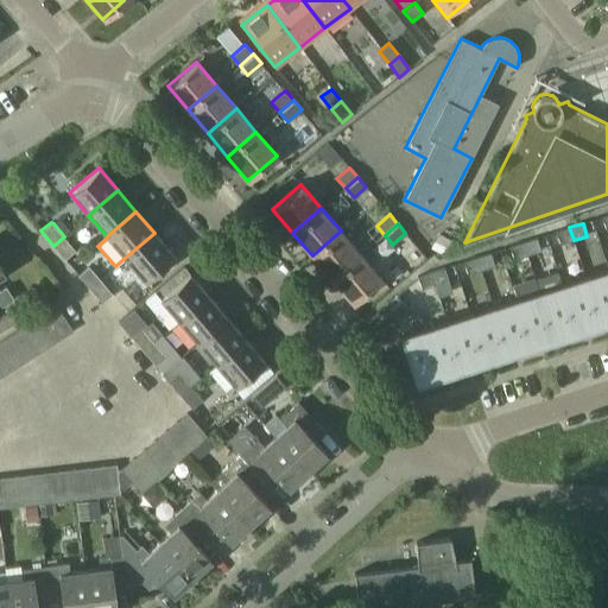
[(569,227),(556,232),(559,245),(574,240),(569,227)]
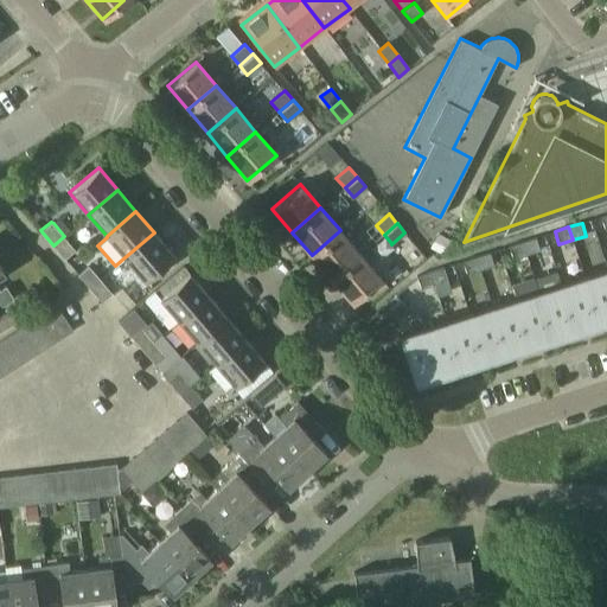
[(340,230),(312,255),(331,279),(360,254),(340,230)]
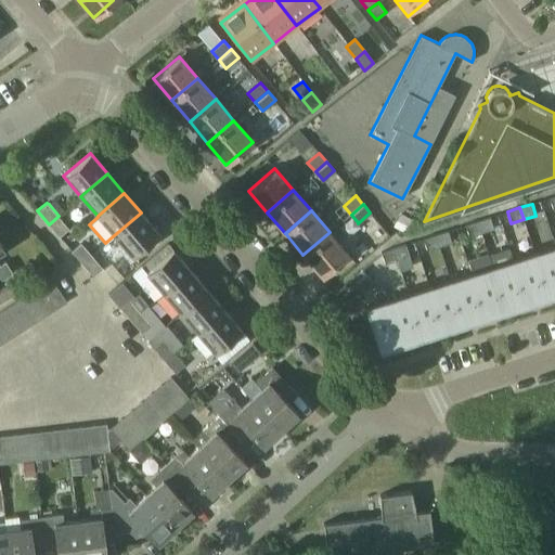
[(132,256),(158,233),(141,213),(114,235),(132,256)]
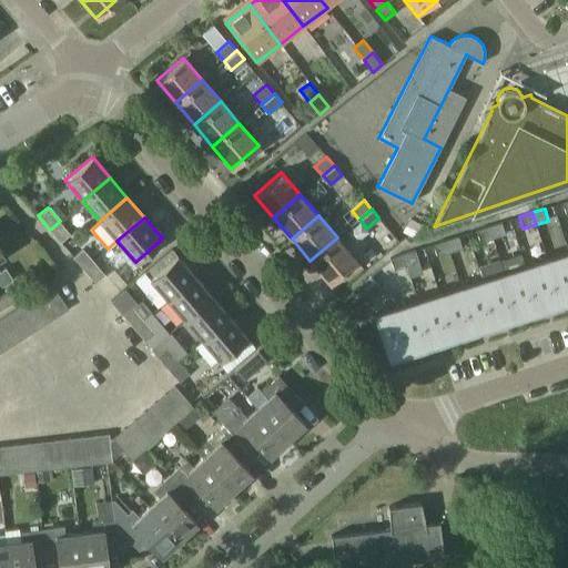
[(60,242),(70,233),(60,221),(50,230),(60,242)]
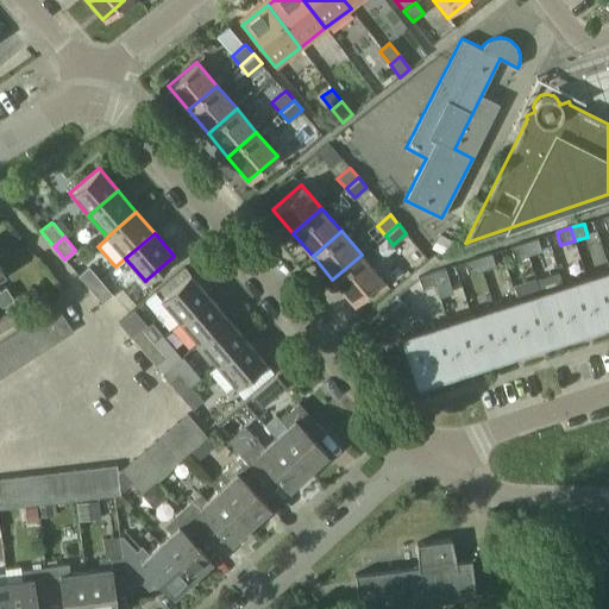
[(538,238),(523,243),(528,256),(541,251),(538,238)]
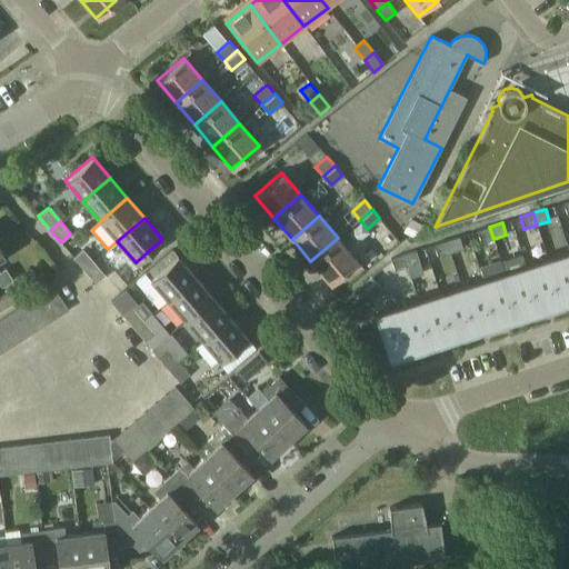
[(489,227),(477,231),(481,242),(493,239),(489,227)]
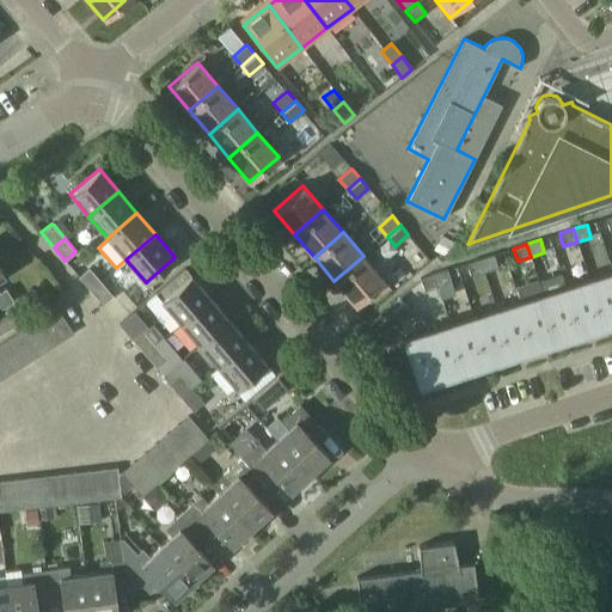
[(494,255),(481,258),(484,271),(499,268),(494,255)]
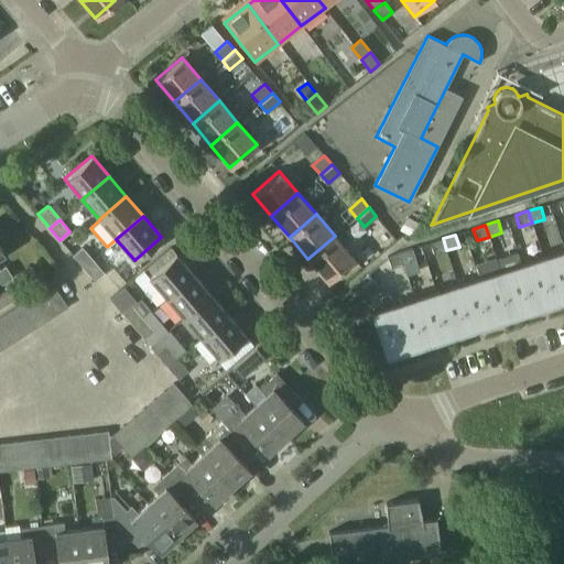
[(327,281),(354,258),(335,236),(307,259),(327,281)]
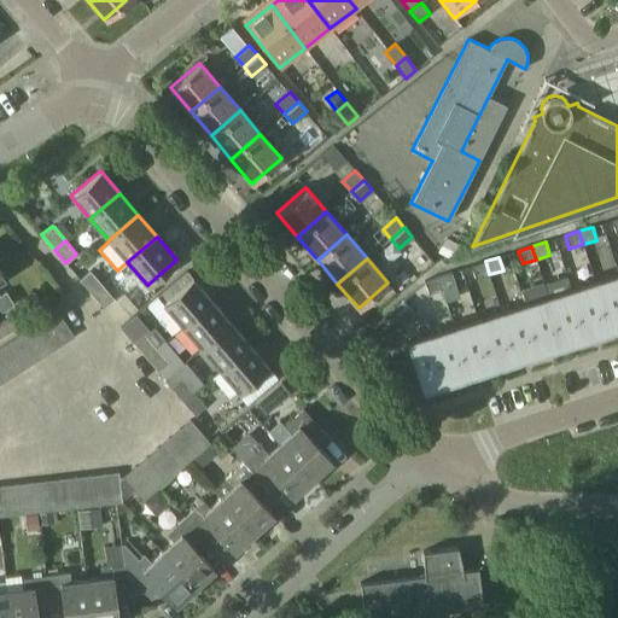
[(485,261),(471,266),(476,279),(489,274),(485,261)]
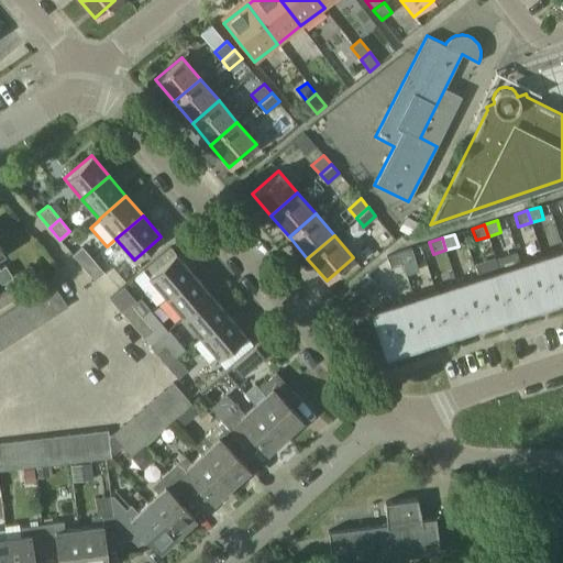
[(81,245),(72,254),(84,267),(92,258),(81,245)]
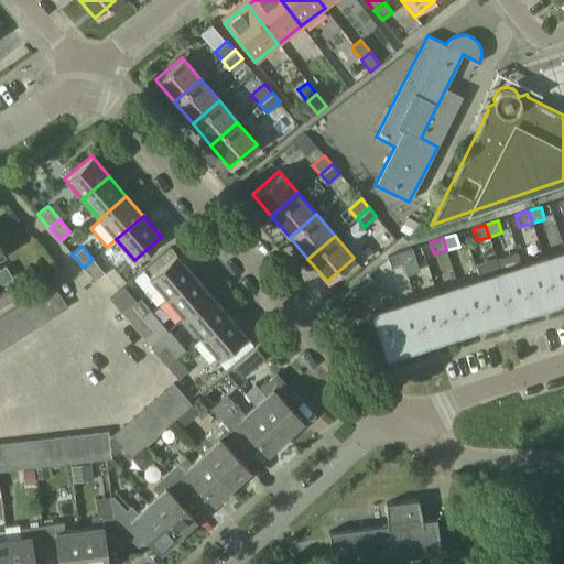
[(412,248),(400,252),(403,264),(416,260),(412,248)]
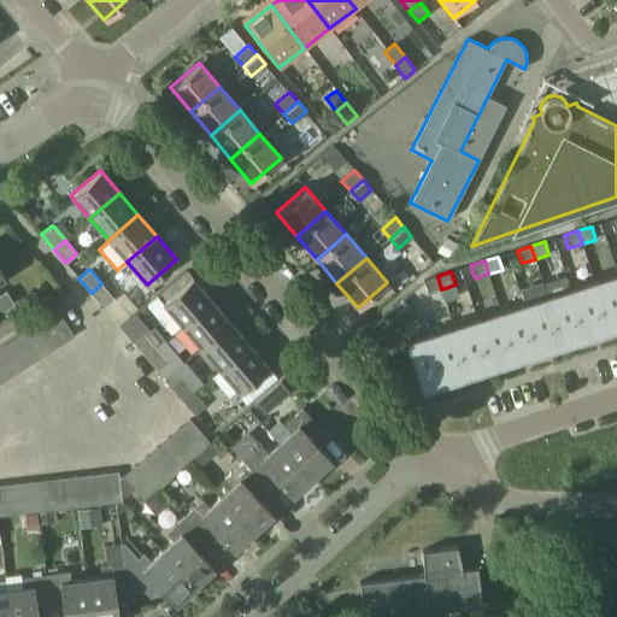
[(616,323),(616,272),(594,281),(609,327),(616,323)]
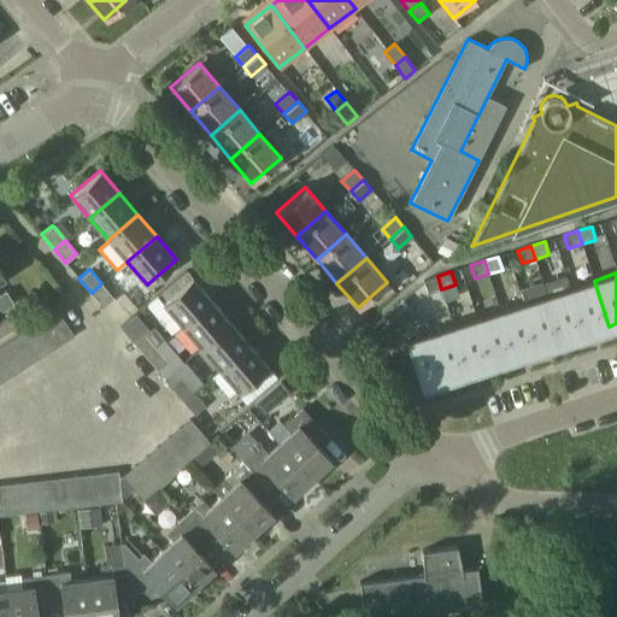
[(438,276),(423,281),(424,282),(428,294),(441,289),(438,276)]
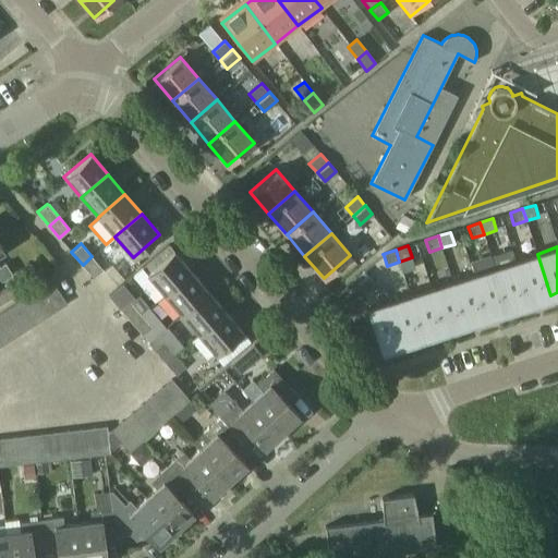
[(174,251),(148,274),(166,294),(192,271),(174,251)]
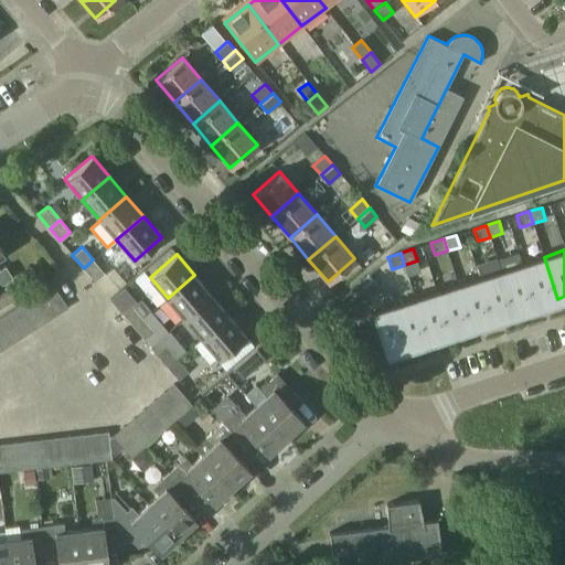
[(557,299),(544,257),(522,264),(536,306),(557,299)]
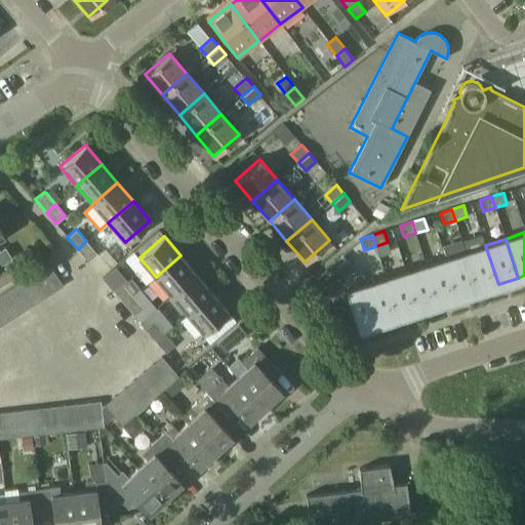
[(96,253),(86,241),(78,249),(87,260),(96,253)]
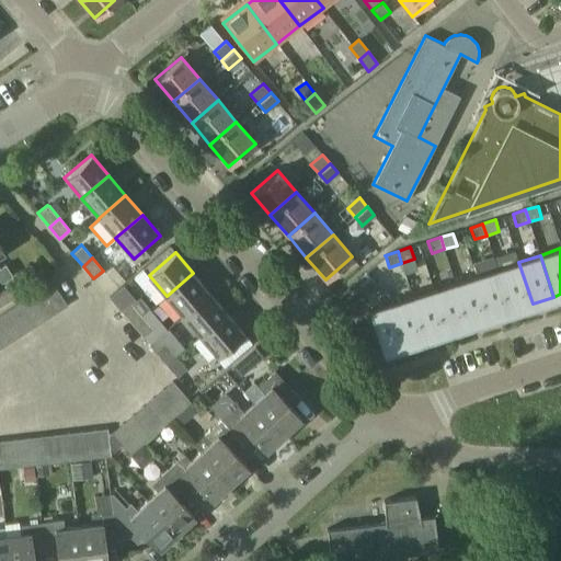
[(533,304),(518,262),(497,268),(511,310),(533,304)]
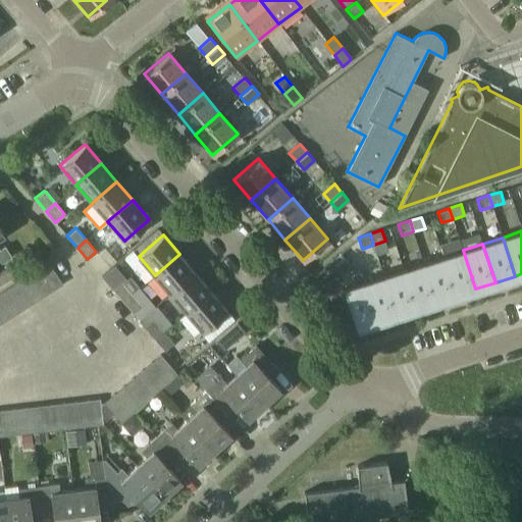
[(475,289),(463,250),(444,257),(456,296),(475,289)]
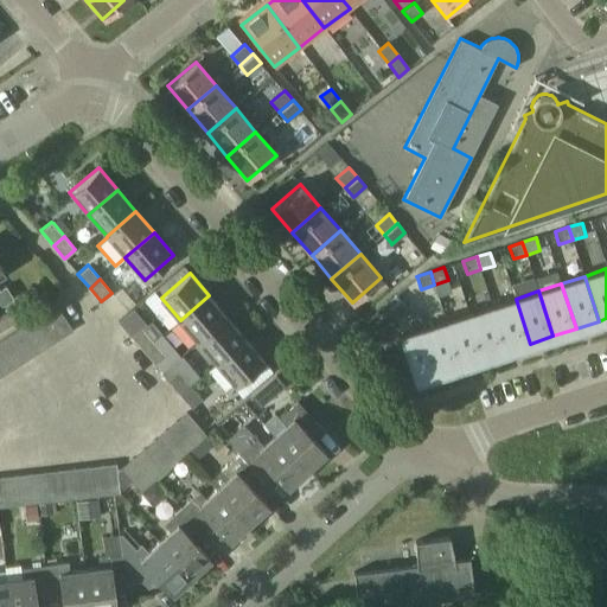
[(209,295),(180,320),(198,342),(228,317),(209,295)]
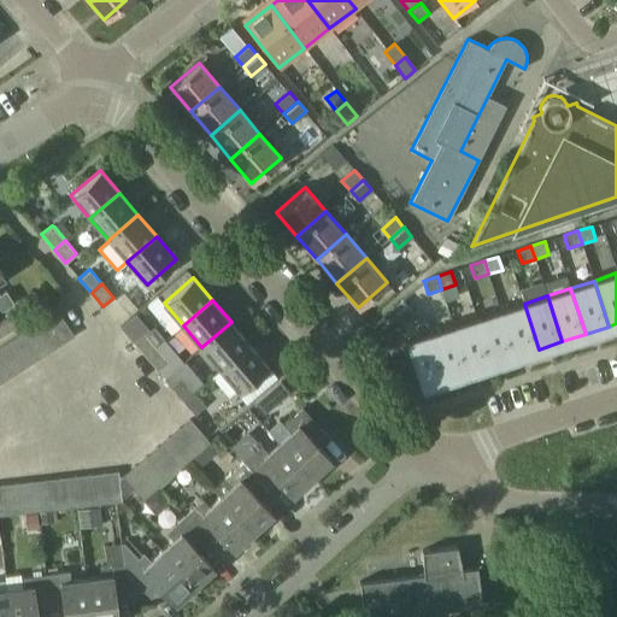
[(403,300),(392,309),(401,319),(412,311),(403,300)]
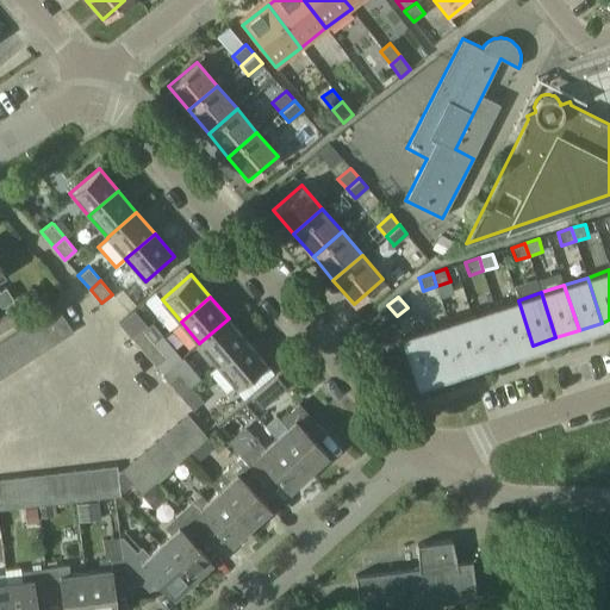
[(533,346),(518,300),(495,307),(510,353),(533,346)]
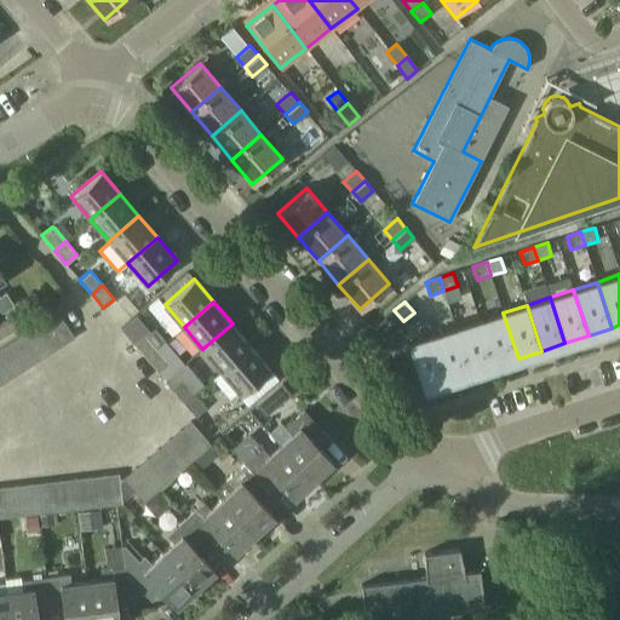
[(57,310),(45,317),(62,344),(74,337),(57,310)]
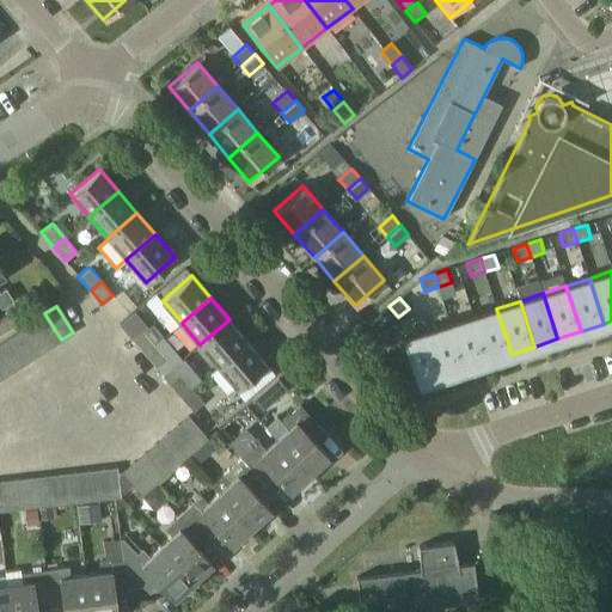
[(22,320),(13,308),(0,317),(0,324),(5,331),(22,320)]
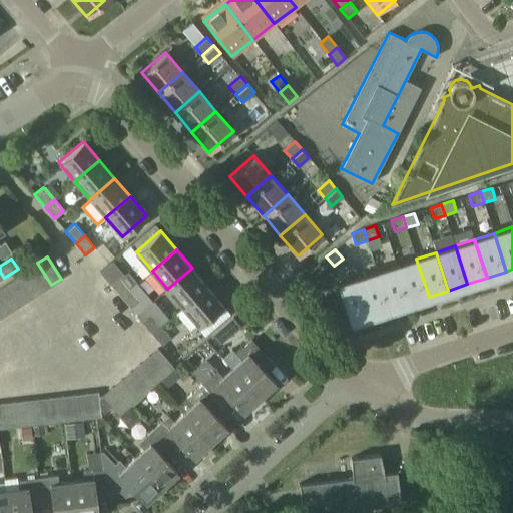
[(429,297),(416,259),(397,265),(409,303),(429,297)]
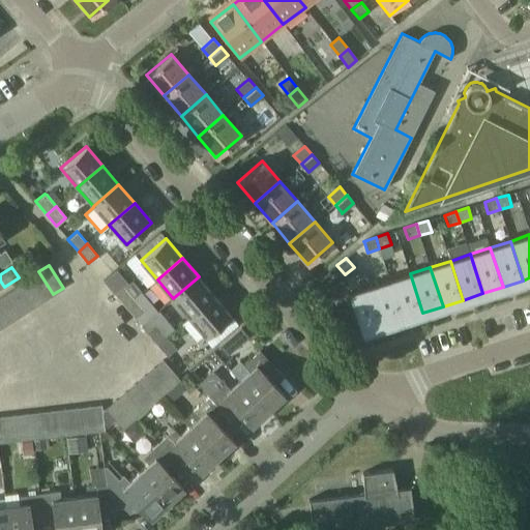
[(38,271),(27,278),(41,301),(53,294),(38,271)]
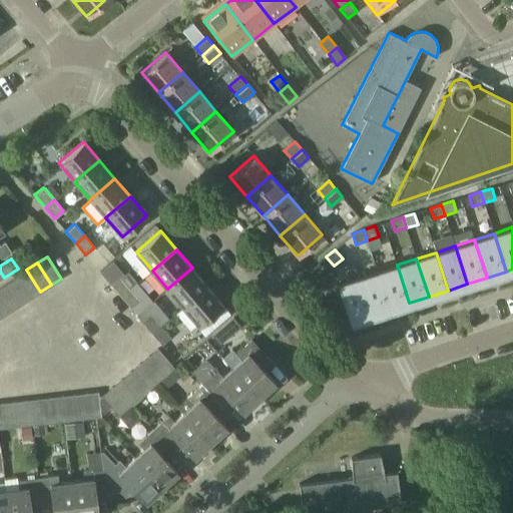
[(409,303),(397,265),(377,271),(390,310),(409,303)]
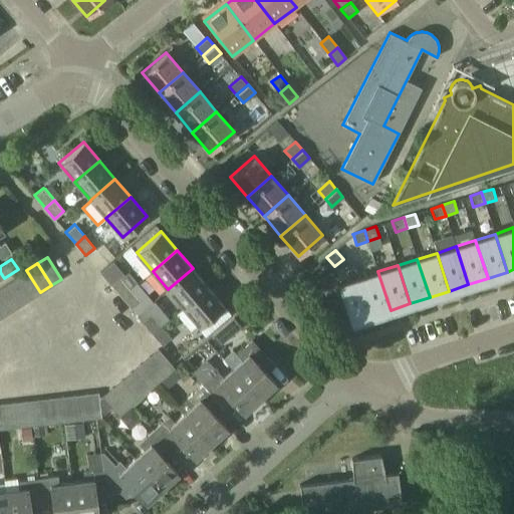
[(193,268),(168,289),(184,308),(208,286),(193,268)]
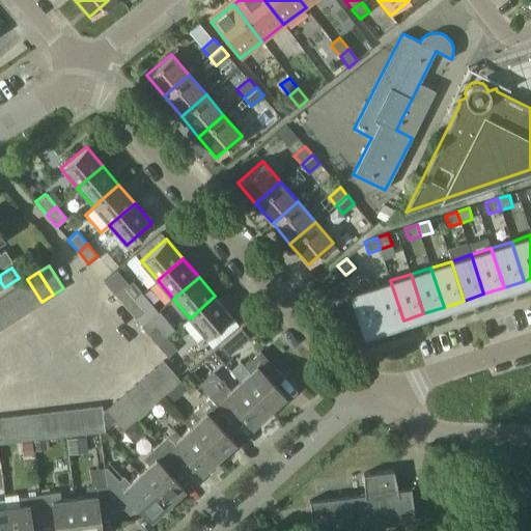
[(27,279),(17,286),(31,308),(42,302),(27,279)]
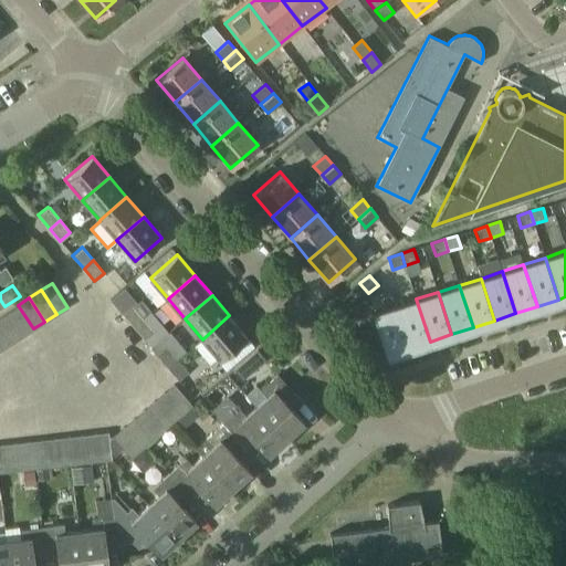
[(430,342),(416,299),(395,306),(408,348),(430,342)]
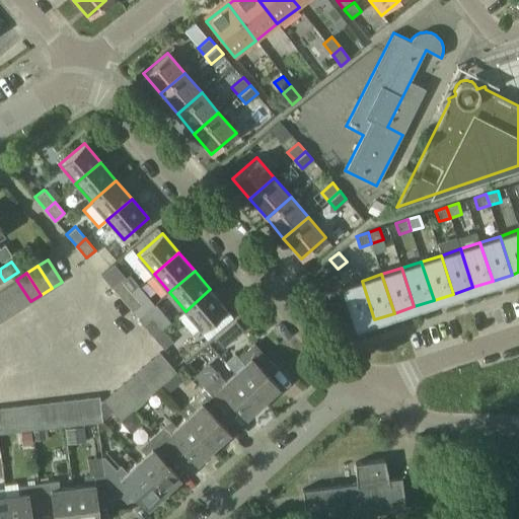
[(16,280),(6,286),(20,308),(30,301),(16,280)]
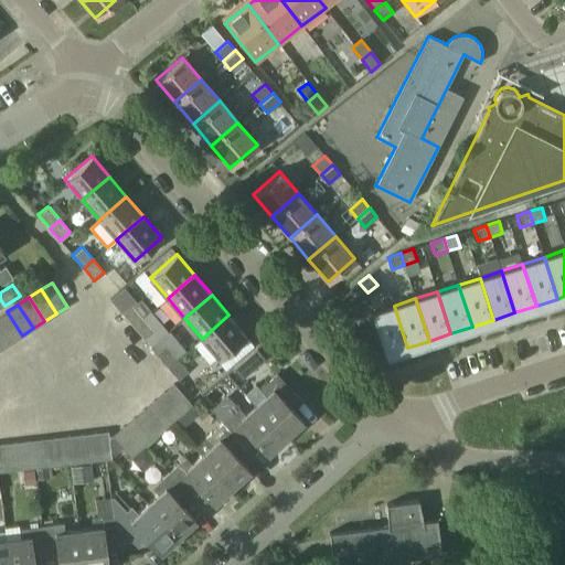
[(131,305),(121,312),(134,327),(144,319),(131,305)]
